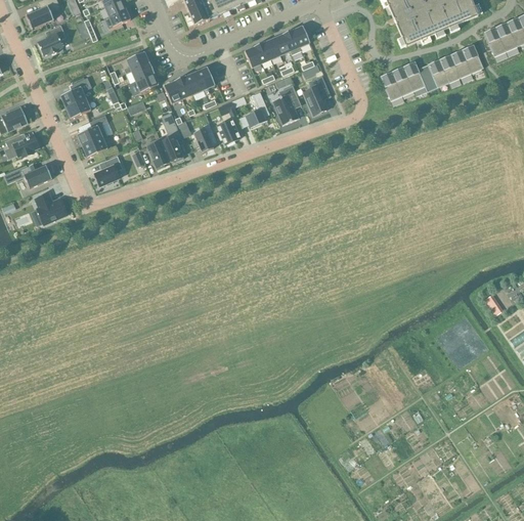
[(41,7),(26,14),(32,28),(53,18),(50,10),(60,6),(57,0),(40,0),(38,1),(41,7)]
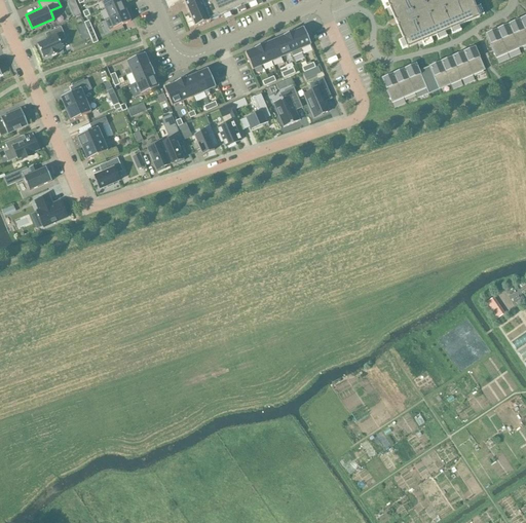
[(66,0),(72,15),(79,12),(73,0),(66,0)]
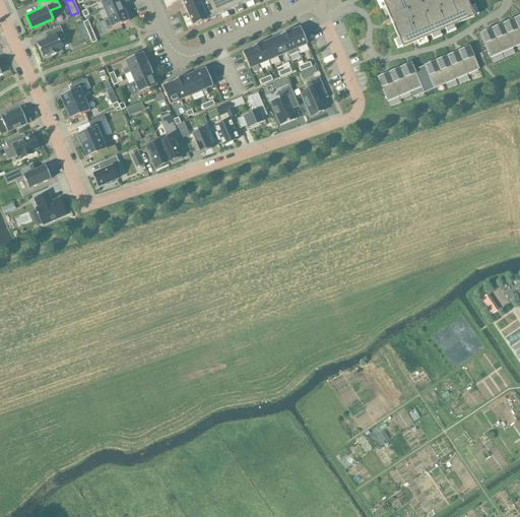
[(125,9),(121,0),(119,0),(104,6),(108,15),(104,17),(104,18),(125,9)]
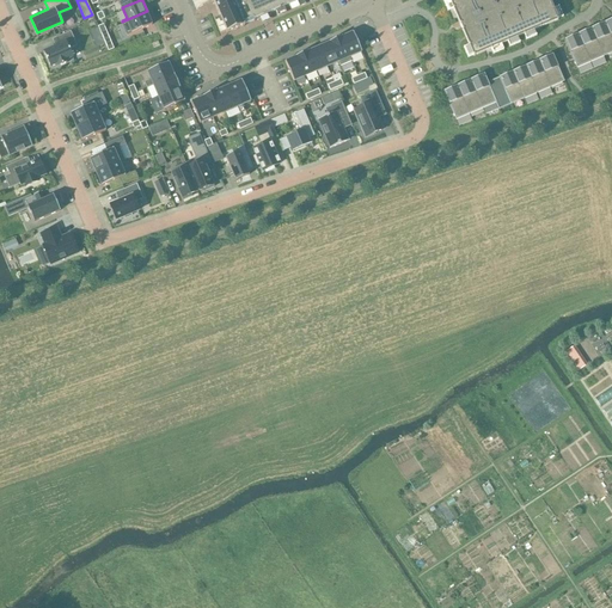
[(214,0),(227,31),(245,23),(244,22),(254,18),(255,19),(297,0),(214,0)]
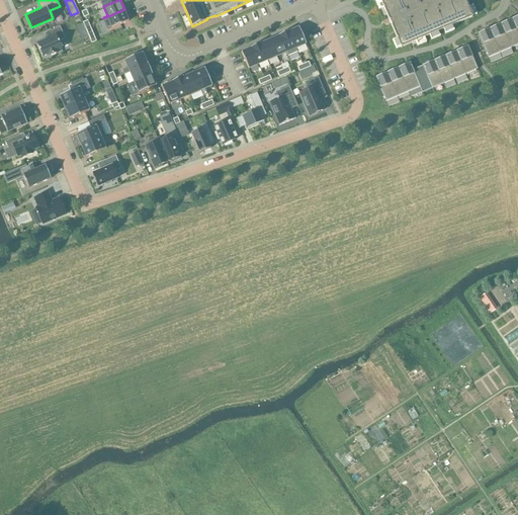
[(380,0),(402,47),(471,16),(464,0),(380,0)]
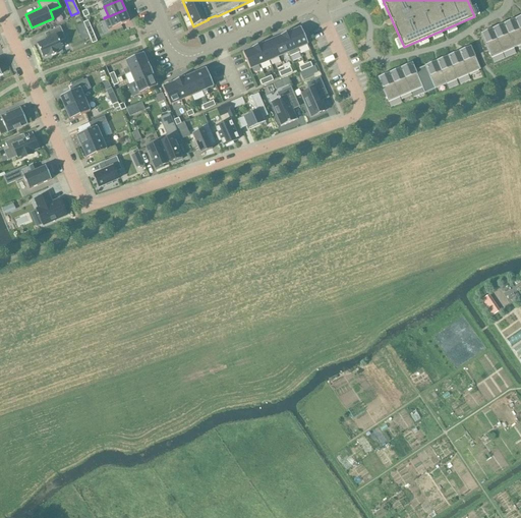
[(125,9),(104,18),(108,27),(129,18),(125,9)]
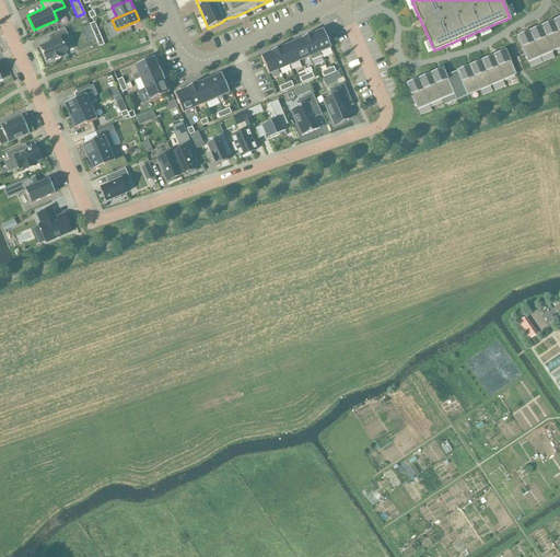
[(552,49),(559,45),(559,32),(553,18),(541,23),(552,49)]
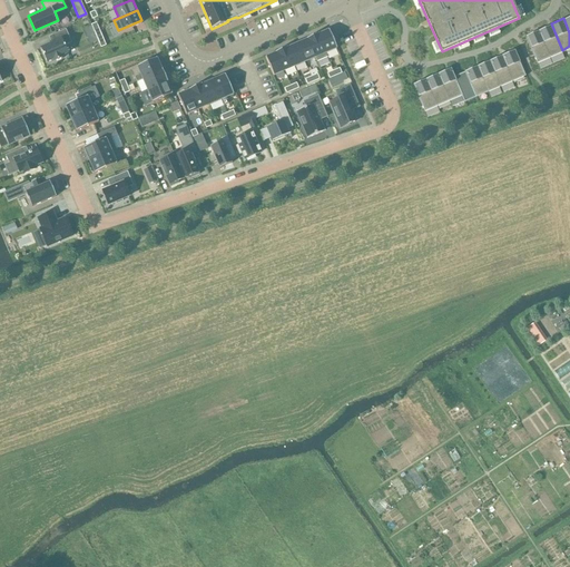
[(562,50),(551,23),(539,29),(550,56),(562,50)]
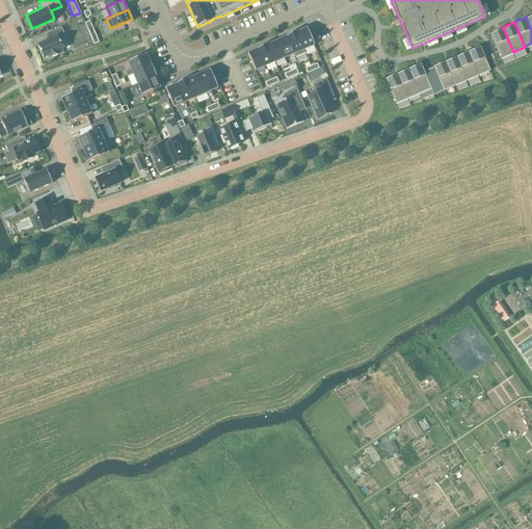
[(48,38),(38,43),(44,56),(50,53),(51,55),(58,52),(57,50),(63,47),(60,40),(67,37),(61,25),(49,30),(52,36),(48,38)]
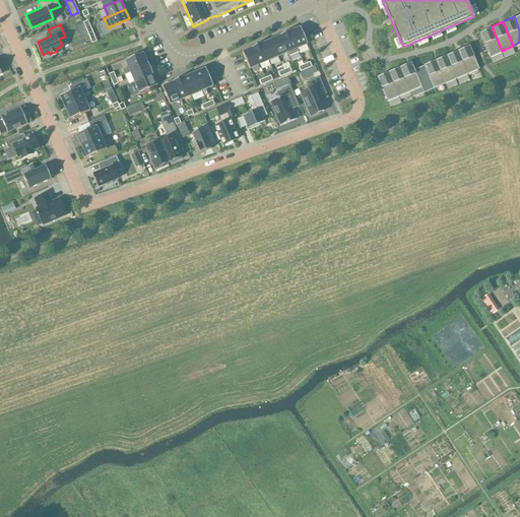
[(300,25),(290,29),(298,46),(308,42),(300,25)]
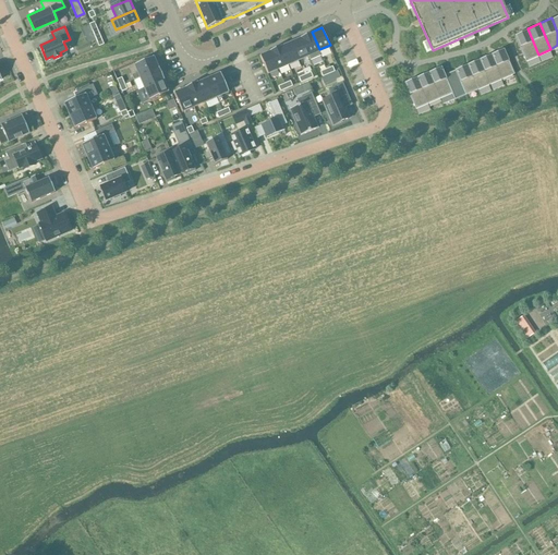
[(538,55),(528,28),(514,34),(525,60),(538,55)]
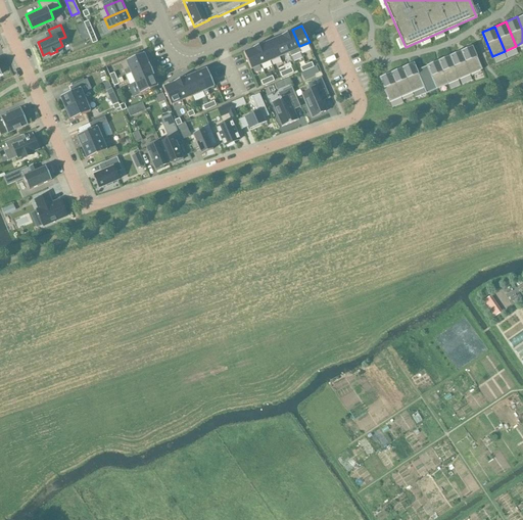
[(299,46),(292,30),(292,29),(282,33),(290,50),(299,46)]
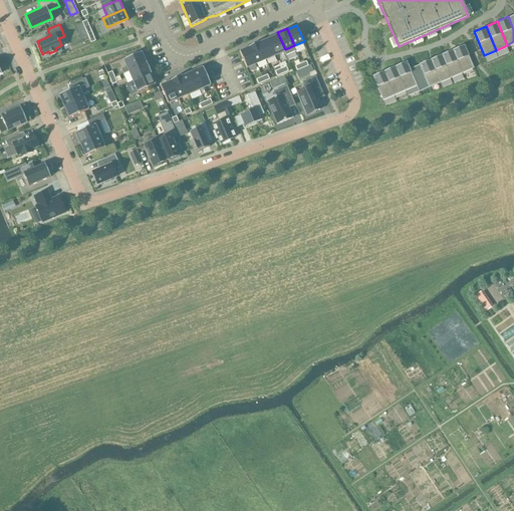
[(277,33),(268,37),(275,53),(285,49),(277,32),(277,33)]
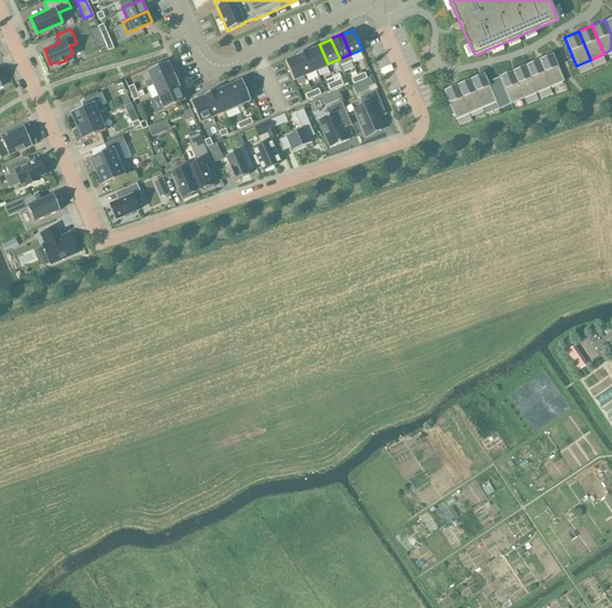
[(316,69),(328,63),(319,44),(308,49),(308,48),(307,48),(316,69)]
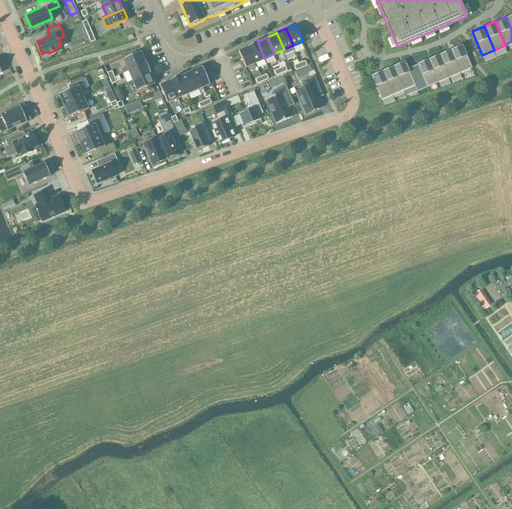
[(248,45),(255,62),(264,58),(257,40),(248,45)]
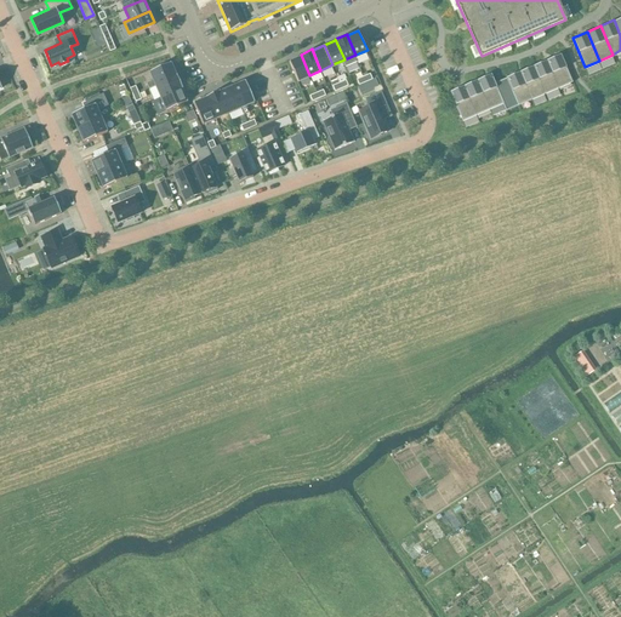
[(548,58),(559,85),(573,79),(560,52),(548,58)]
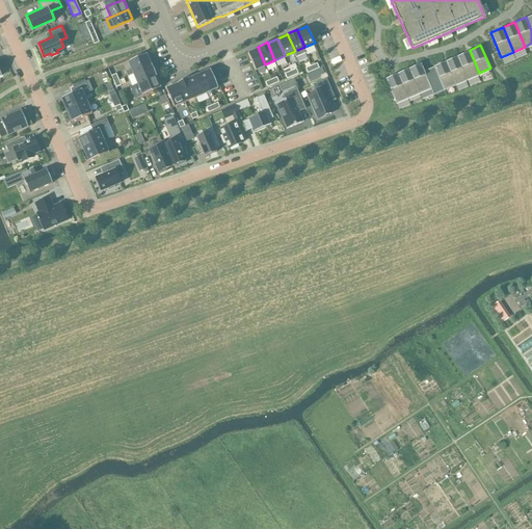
[(265,64),(258,47),(247,51),(255,69),(265,64)]
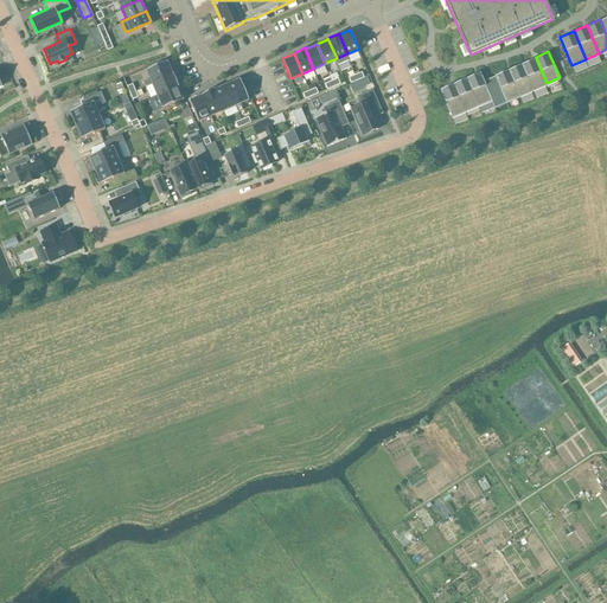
[(534,89),(547,83),(536,57),(523,62),(534,89)]
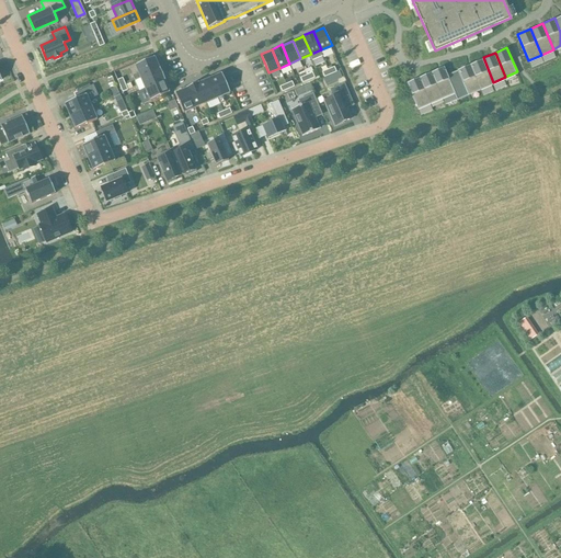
[(135,77),(160,66),(159,66),(155,55),(135,63),(138,70),(133,73),(135,77)]
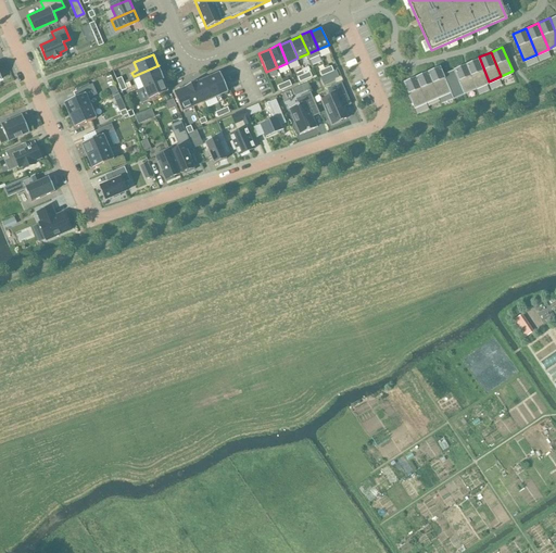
[(467,62),(477,86),(489,82),(479,57),(467,62)]
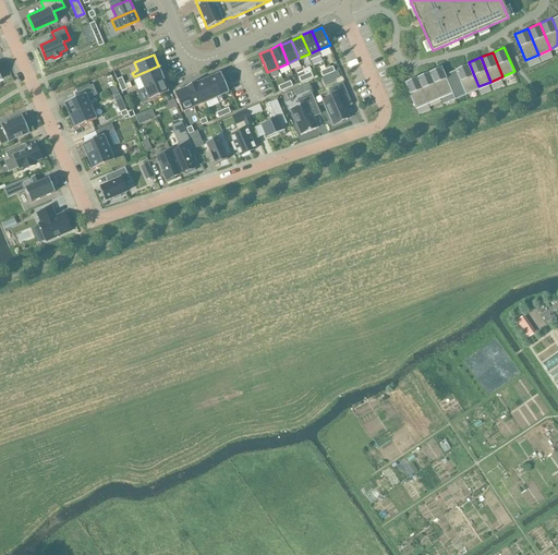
[(469,62),(457,68),(468,92),(478,86),(469,62)]
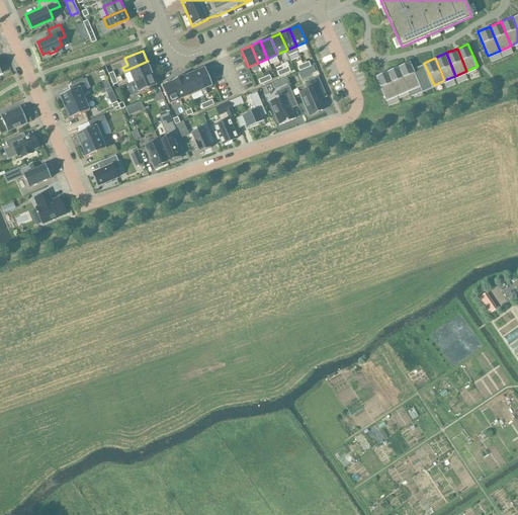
[(409,89),(420,84),(413,67),(410,60),(399,65),(409,89)]
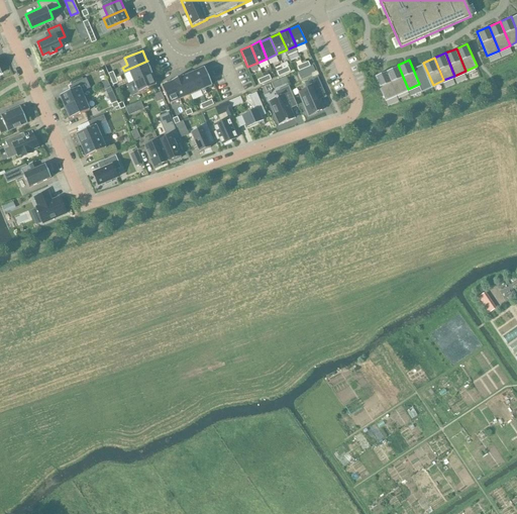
[(152,72),(147,61),(124,71),(124,72),(129,70),(133,80),(152,72)]
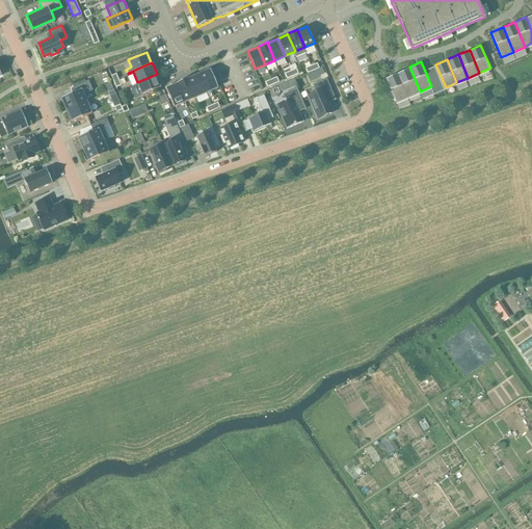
[(434,93),(446,87),(435,64),(424,69),(431,86),(434,93)]
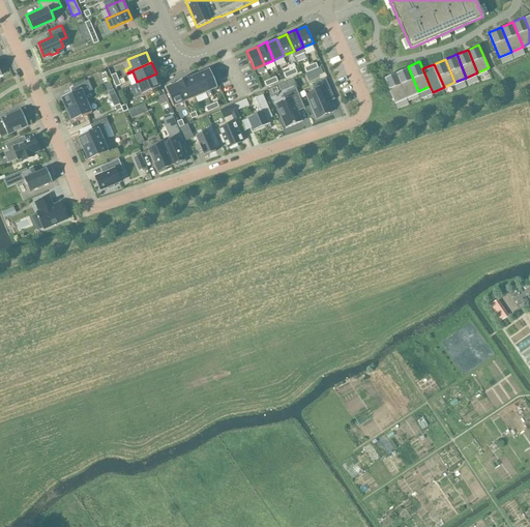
[(320,65),(313,68),(315,74),(322,70),(320,65)]
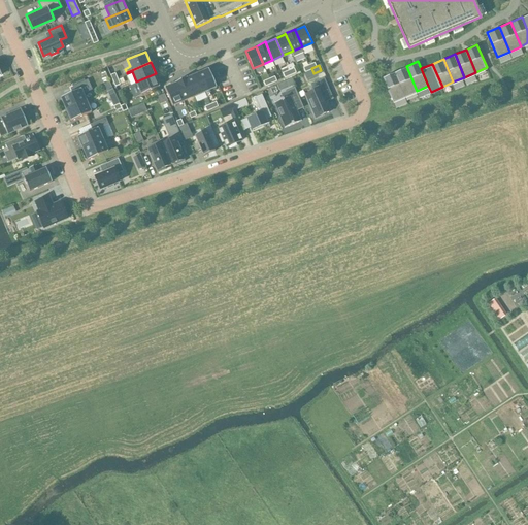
[(394,71),(405,96),(417,91),(406,66),(394,71)]
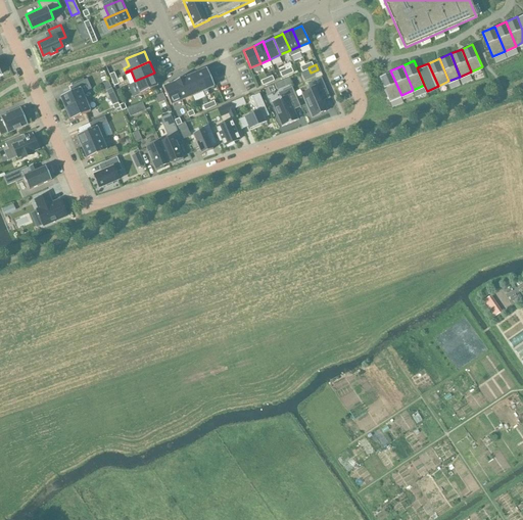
[(206,66),(195,71),(205,94),(209,92),(207,87),(215,84),(206,66)]
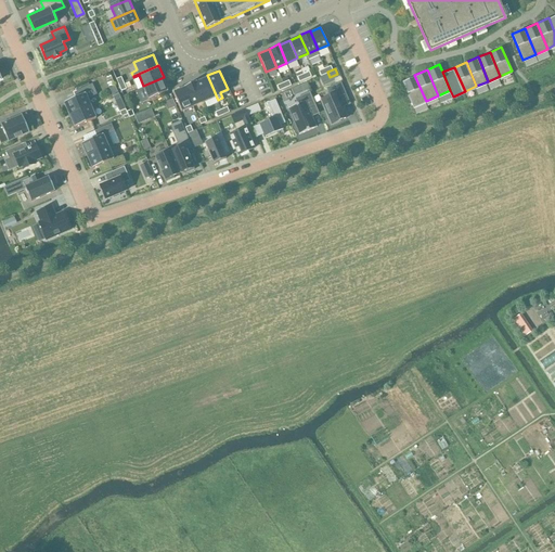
[(218,100),(207,75),(196,80),(205,99),(215,94),(218,101),(218,100)]
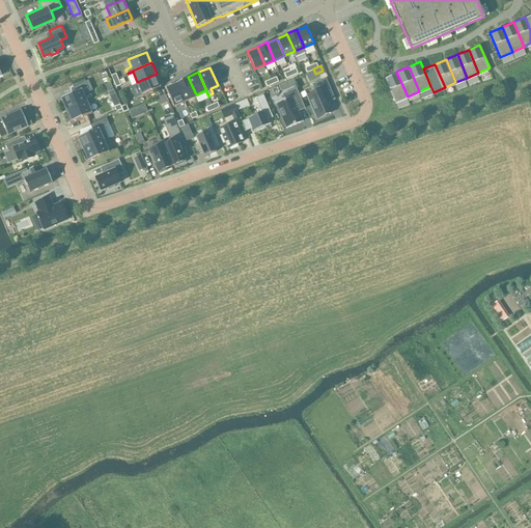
[(408,96),(396,72),(385,77),(395,102),(408,96)]
